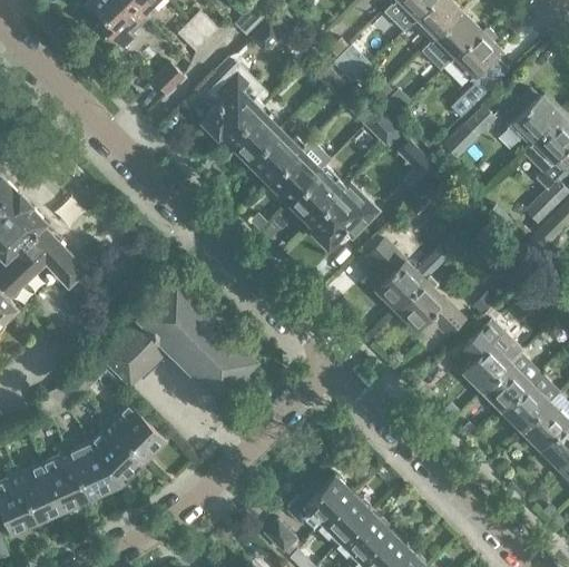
[(148,17),(131,0),(90,0),(106,17),(98,25),(124,50),(137,37),(133,32),(148,17)]
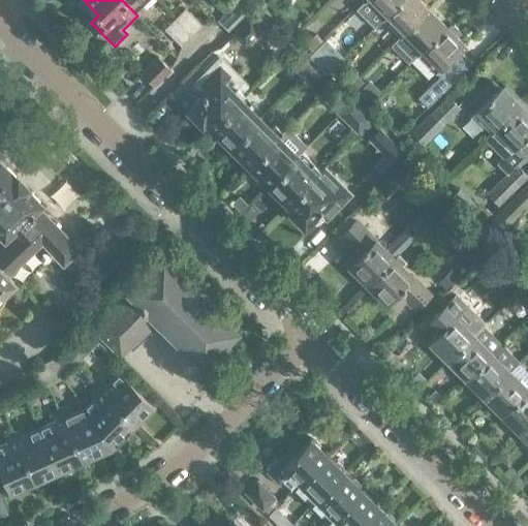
[(122,0),(137,16),(145,9),(143,7),(149,0),(122,0)]
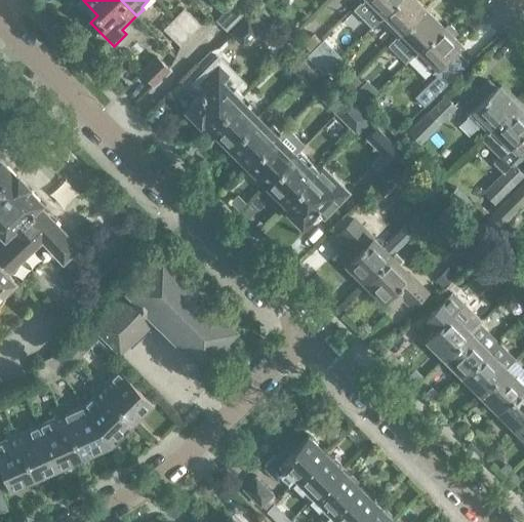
[(235,5),(237,2),(235,0),(229,0),(229,1),(228,0),(219,0),(212,8),(222,17),(235,5)]
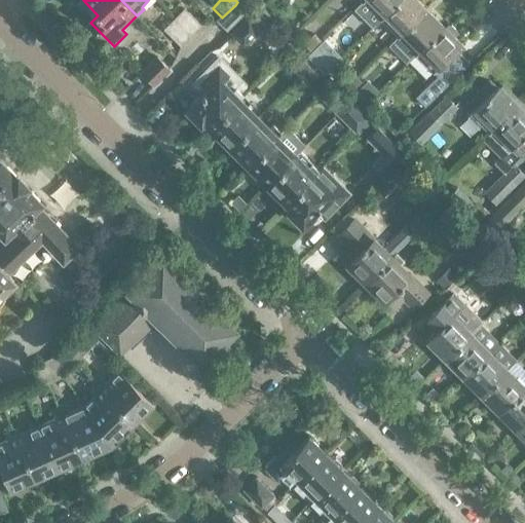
[(235,5),(246,15),(261,0),(239,0),(237,2),(235,5)]
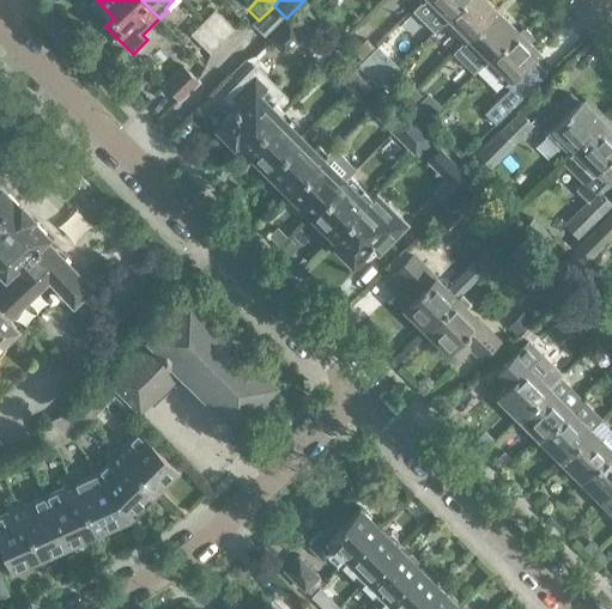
[(428,0),(424,5),(444,25),(468,0),(428,0)]
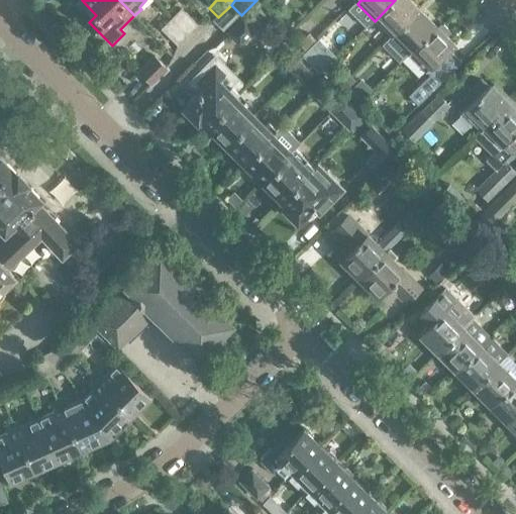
[(408,0),(395,0),(375,21),(392,38),(419,11),(408,0)]
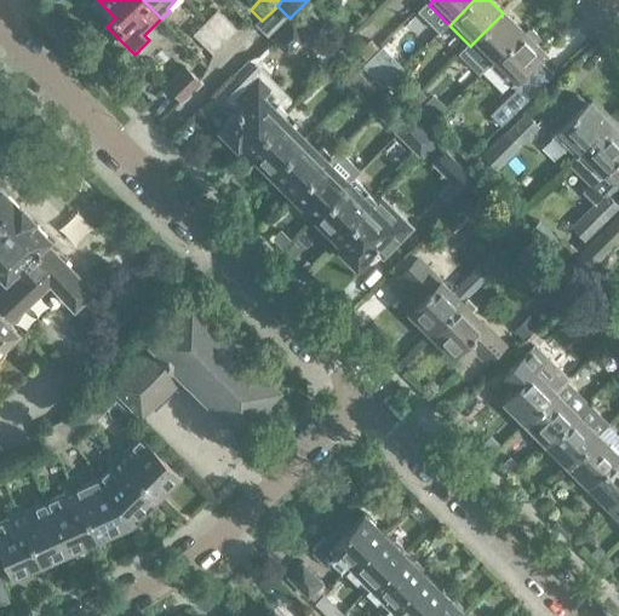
[(269,39),(290,18),(278,6),(262,21),(256,27),(269,39)]
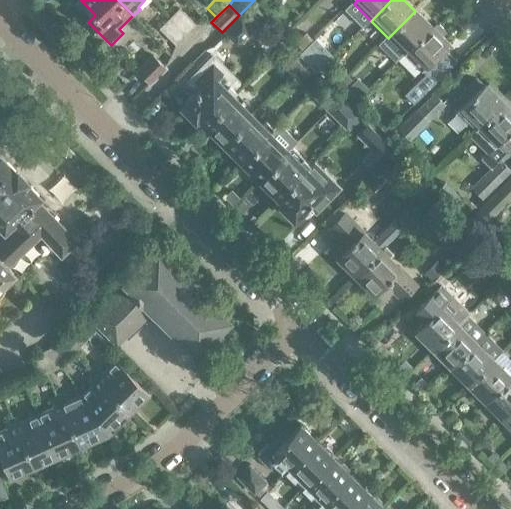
[(171,19),(188,37),(197,27),(180,10),(171,19)]
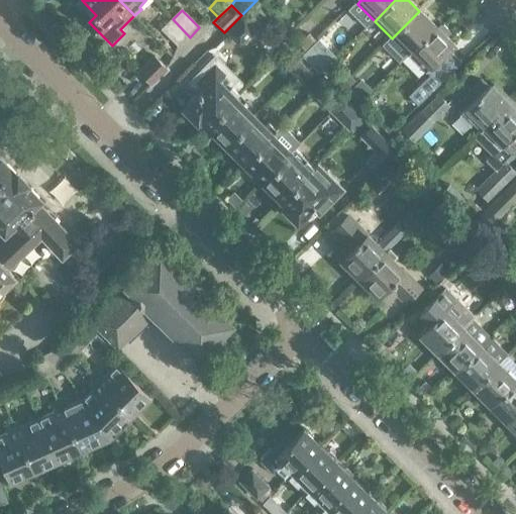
[(419,11),(392,38),(409,57),(437,28),(419,11)]
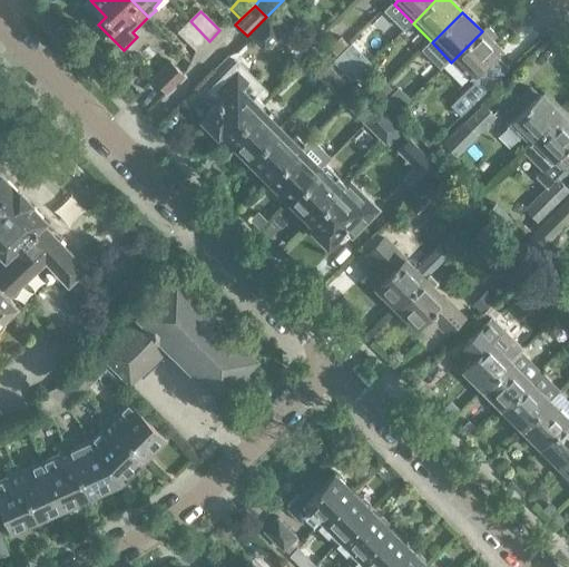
[(276,17),(271,22),(282,33),(287,28),(276,17)]
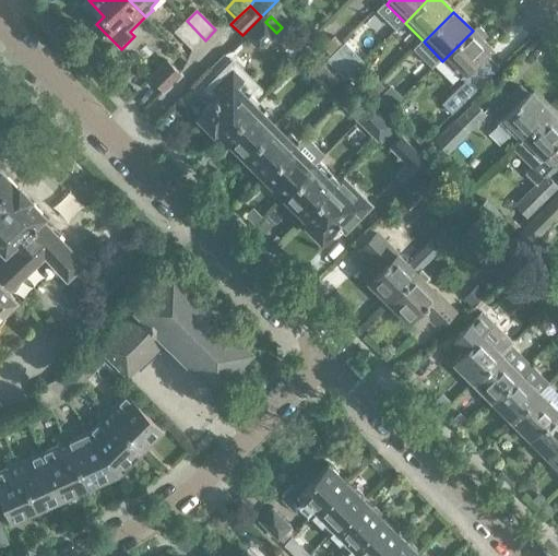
[(193,52),(205,40),(187,21),(175,34),(193,52)]
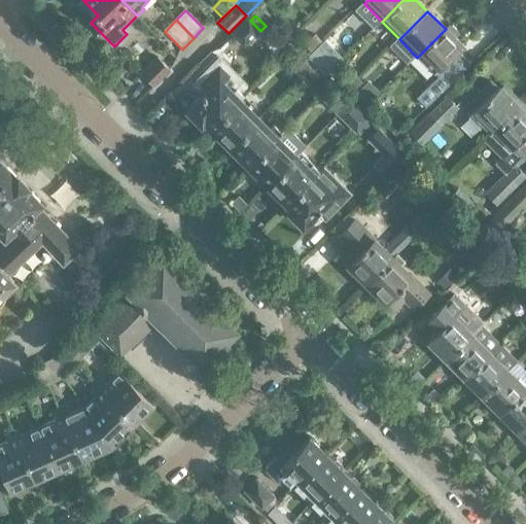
[(260,31),(250,21),(234,37),(244,47),(261,31),(260,31)]
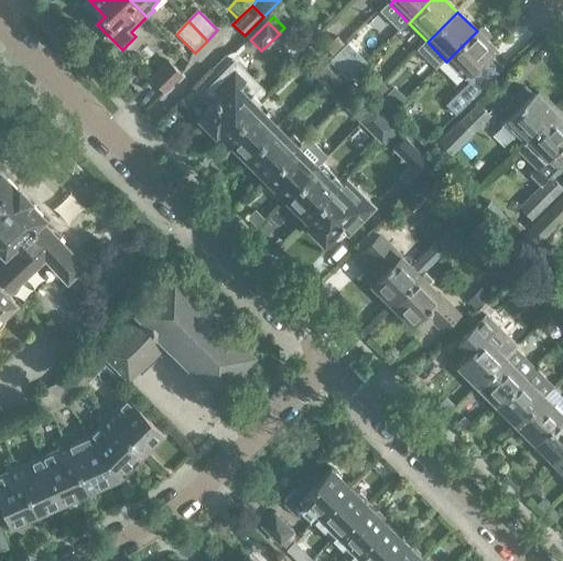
[(494,81),(480,66),(497,51),(477,31),(446,62),(466,82),(466,81),(469,84),(446,107),(456,118),(480,95),(494,81)]
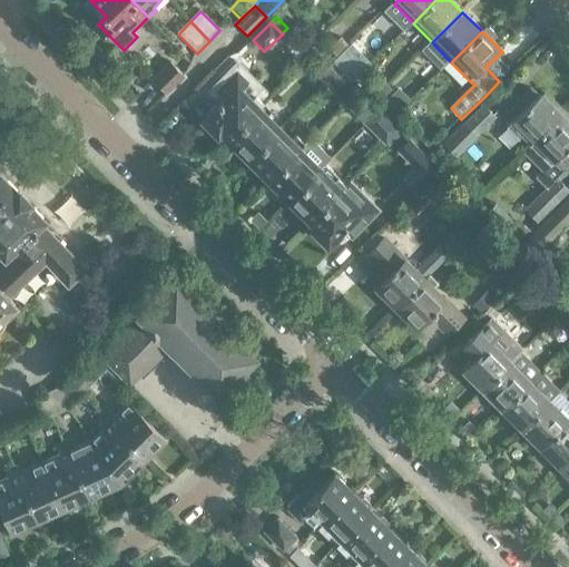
[(339,59),(350,48),(342,39),(330,50),(339,59)]
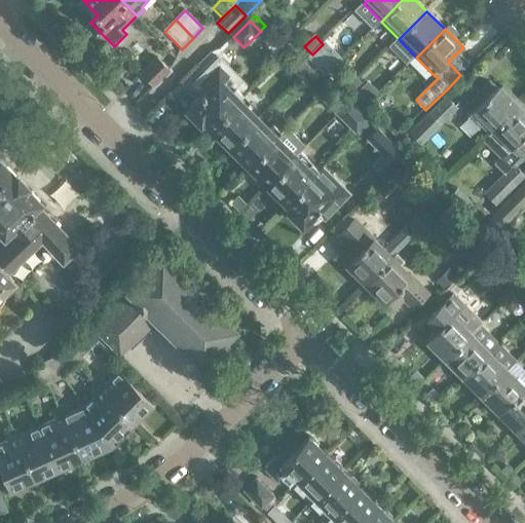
[(323,44),(312,54),(320,62),(331,51),(323,44)]
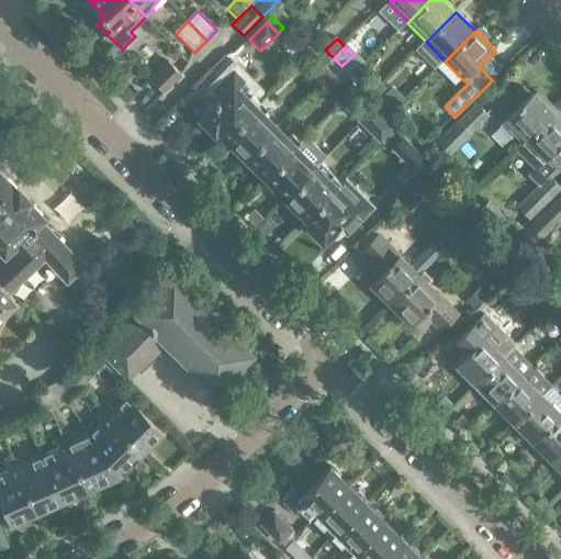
[(225,138),(258,107),(262,102),(260,101),(268,93),(233,59),(201,91),(216,105),(201,121),(215,135),(219,132),(225,138)]
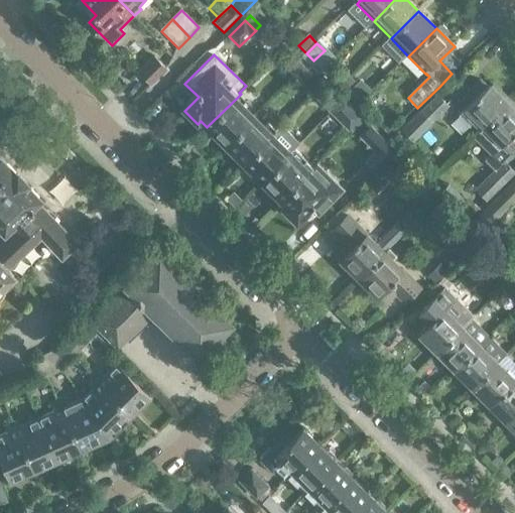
[(167,71),(155,58),(138,75),(151,87),(167,71)]
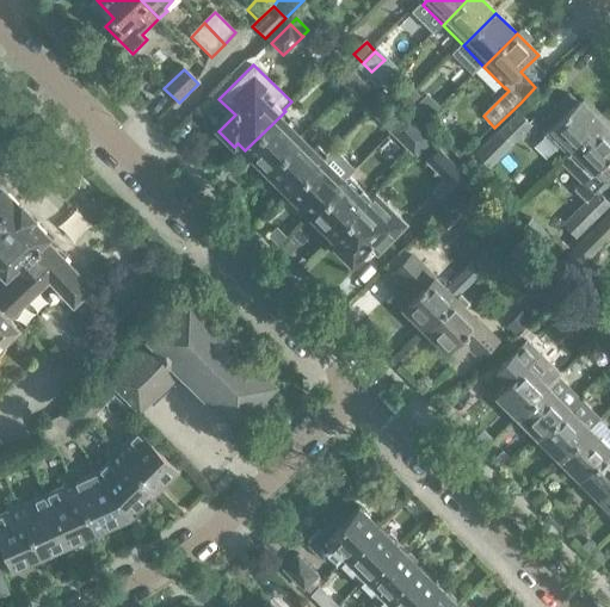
[(349,91),(361,79),(351,69),(339,81),(349,91)]
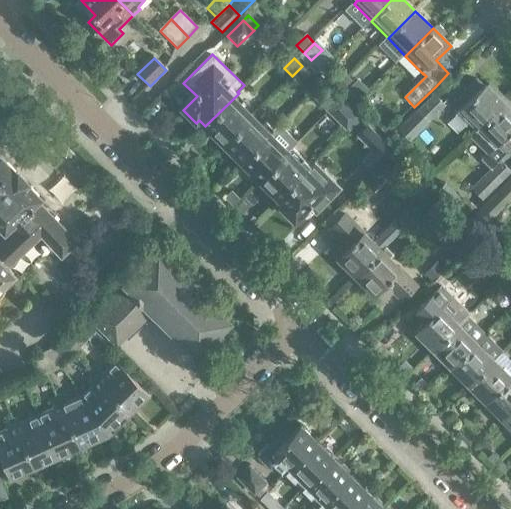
[(302,66),(292,76),(301,86),(311,75),(302,66)]
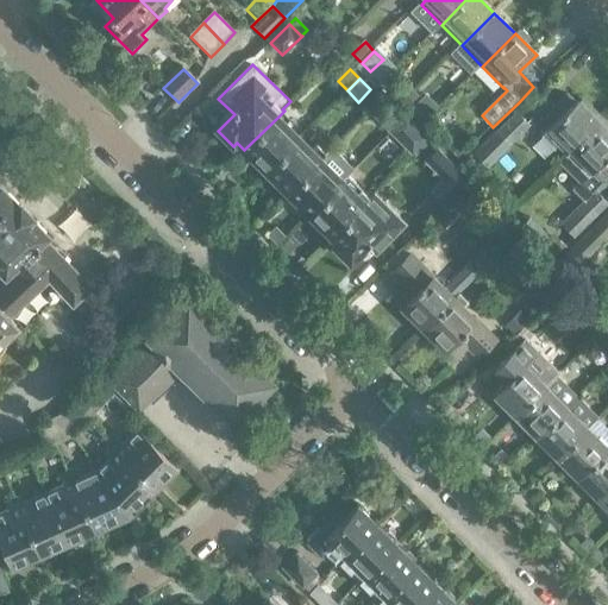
[(402,104),(415,92),(406,82),(394,95),(402,104)]
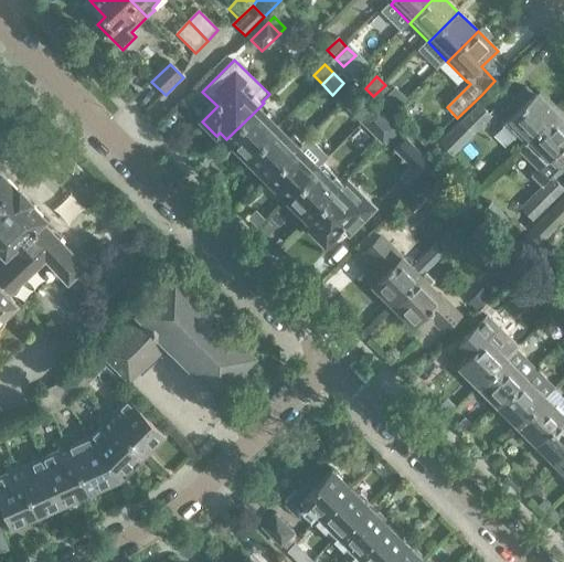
[(385,85),(373,96),(381,105),(393,93),(385,85)]
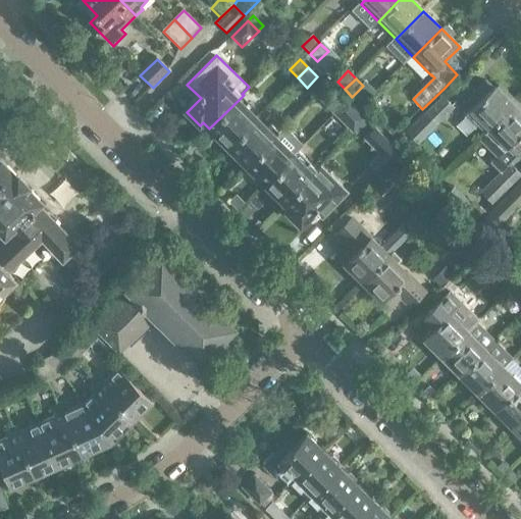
[(486,133),(514,105),(496,87),(493,89),(487,83),(477,92),(472,87),(458,101),(470,113),(468,114),(469,114),(466,118),(476,130),(480,125),(486,133)]
